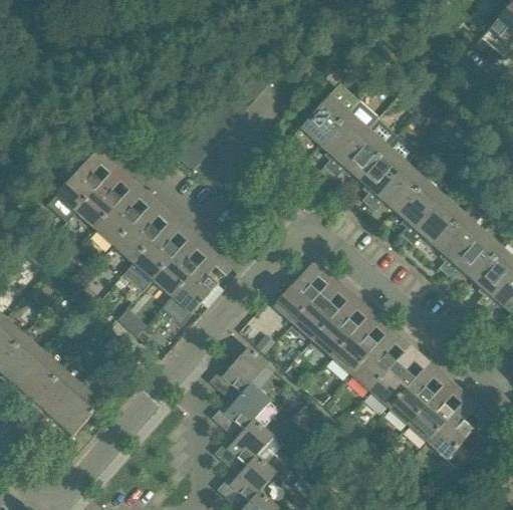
[(509,44),(512,40),(512,0),(498,0),(481,19),(489,26),(475,41),(476,42),(482,36),(505,57),(512,48),(512,46),(509,44)]
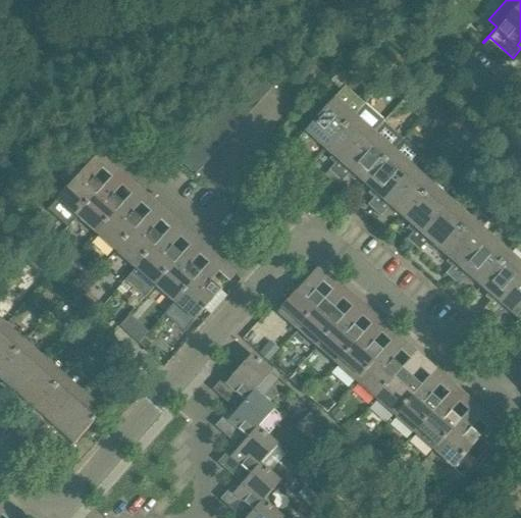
[(476,40),(481,35),(473,28),(469,34),(476,40)]
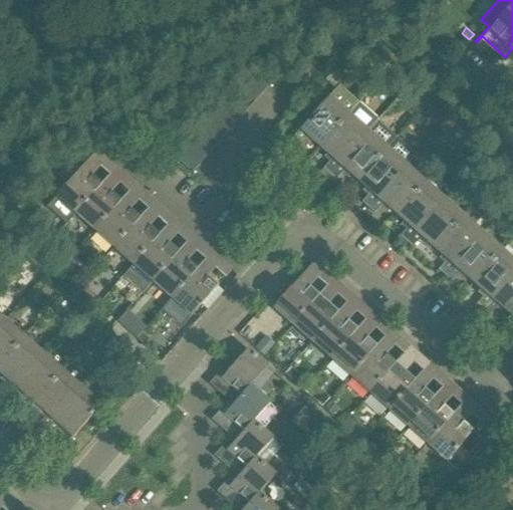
[(335,86),(340,81),(341,82),(348,74),(337,64),(325,77),(335,86)]
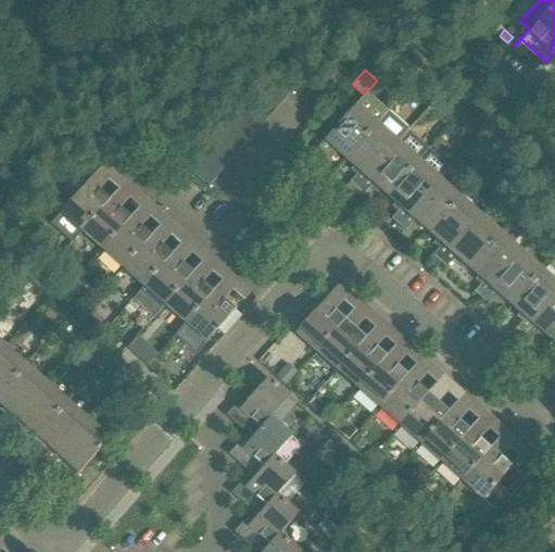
[(414,82),(412,83),(420,90),(421,89),(431,78),(423,72),(414,82)]
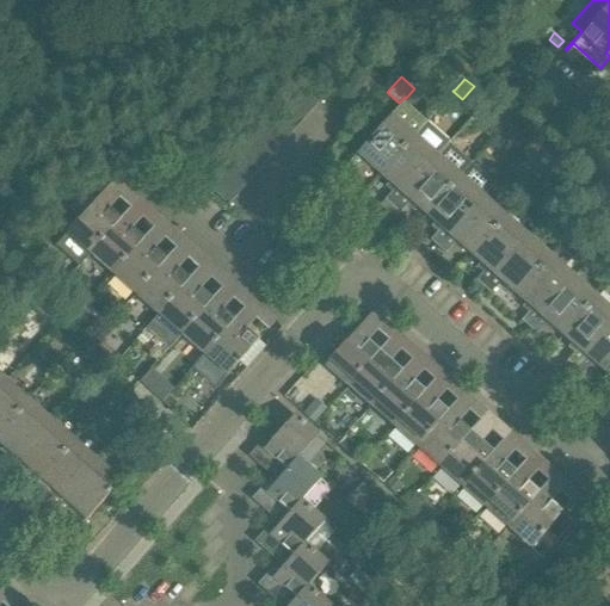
[(406,98),(405,97),(399,103),(356,152),(357,152),(347,162),(355,169),(365,159),(380,172),(427,118),(406,98)]
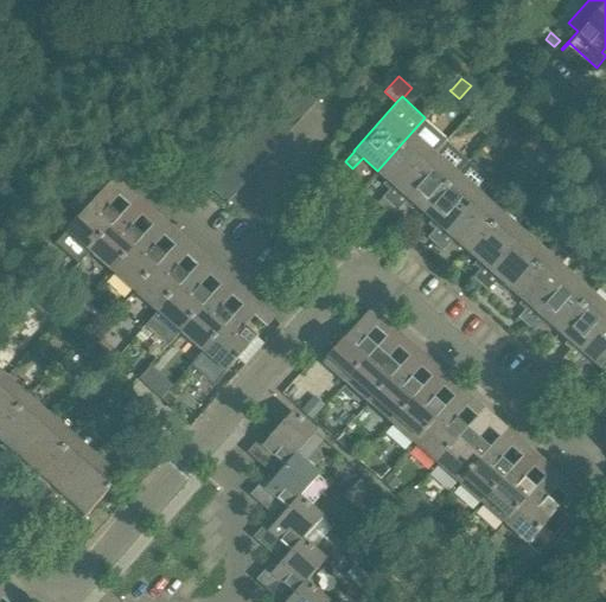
[(506,117),(493,106),(482,117),(495,129),(506,117)]
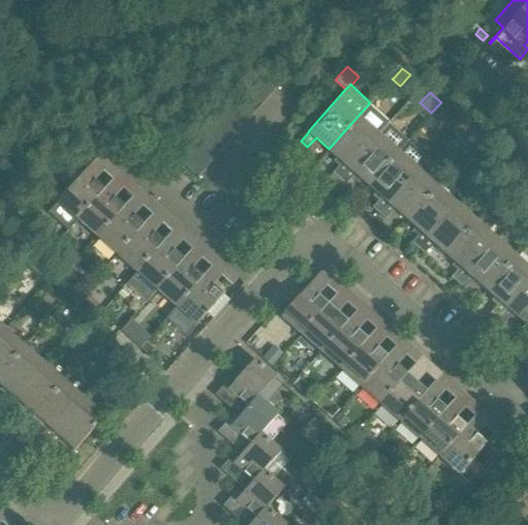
[(370,102),(329,149),(342,160),(334,171),(340,176),(389,121),(387,121),(390,119),(370,102)]
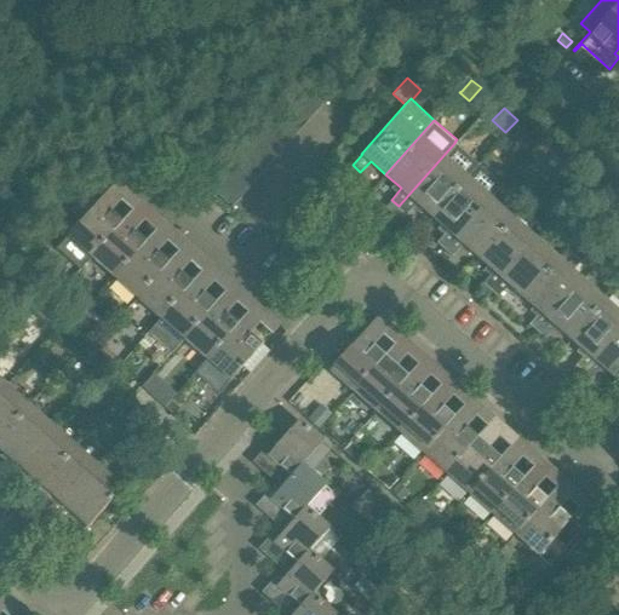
[(536,136),(521,122),(511,132),(526,147),(536,136)]
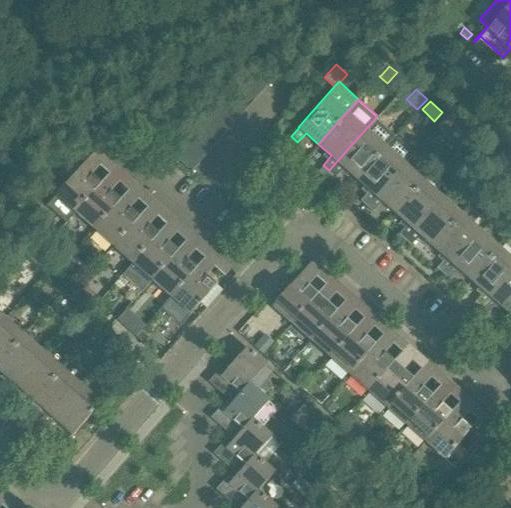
[(376,117),(329,170),(335,175),(344,166),(356,177),(395,134),(376,117)]
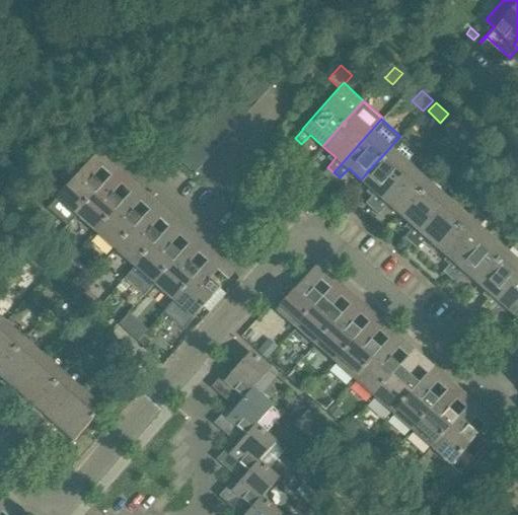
[(420,153),(400,136),(361,179),(375,192),(366,201),(372,206),(411,163),(411,164),(420,153)]
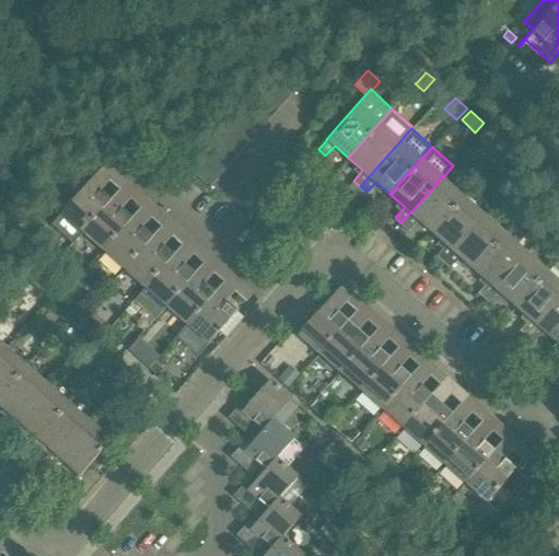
[(128,180),(123,175),(115,183),(121,188),(128,180)]
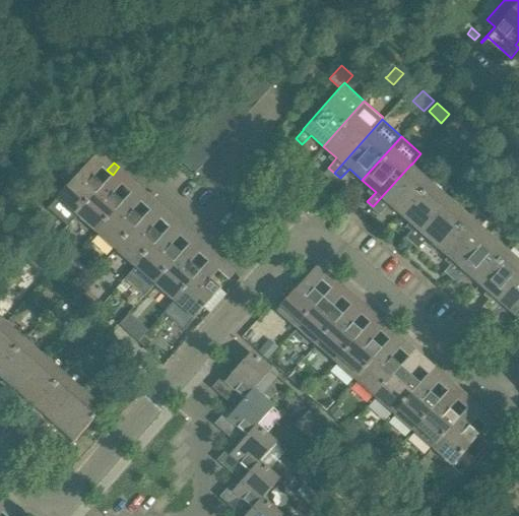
[(431,181),(411,165),(411,164),(373,206),(380,212),(388,203),(401,214),(431,181)]
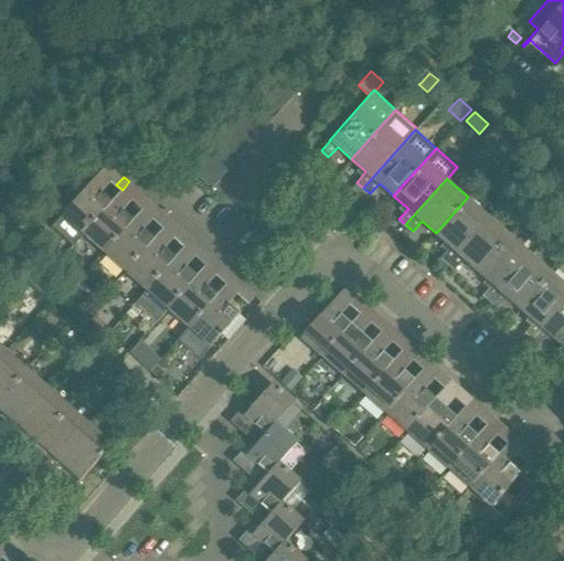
[(84,232),(114,199),(92,180),(63,212),(84,232)]
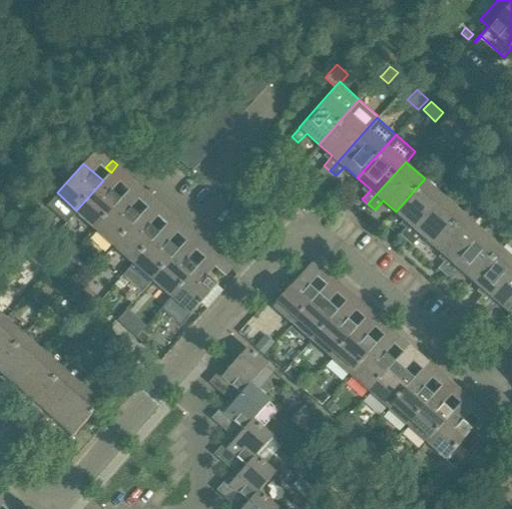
[(444,195),(437,190),(445,181),(434,170),(426,179),(425,178),(396,211),(409,223),(401,232),(406,237),(444,195)]
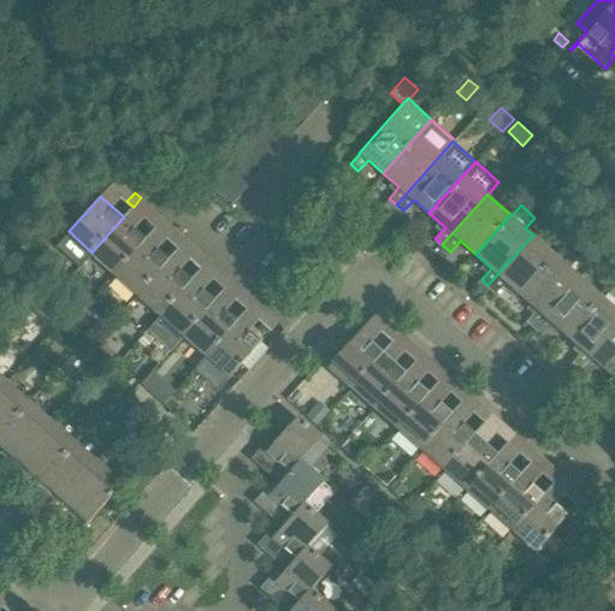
[(164,218),(158,213),(149,221),(157,227),(164,218)]
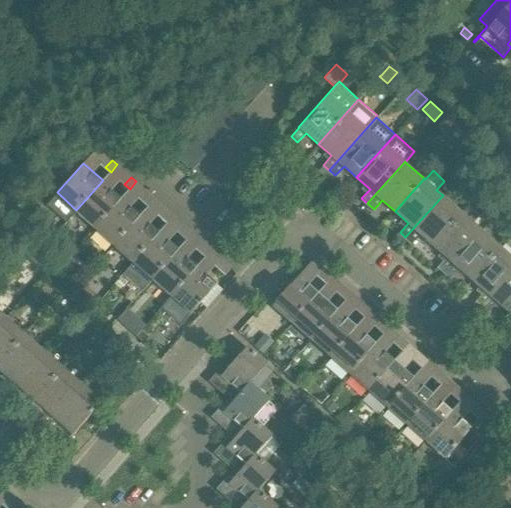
[(122,197),(103,180),(76,210),(96,227),(122,197)]
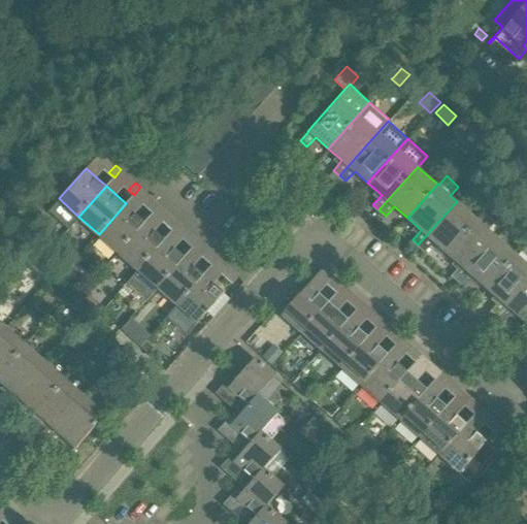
[(160,204),(155,200),(149,207),(154,213),(160,204)]
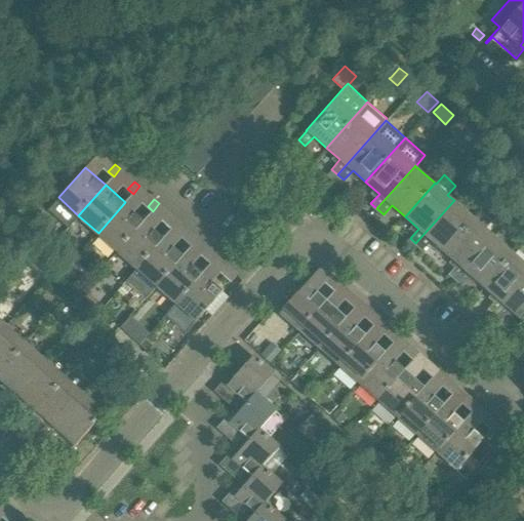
[(474,217),(454,200),(415,243),(422,249),(431,240),(444,251),(474,217)]
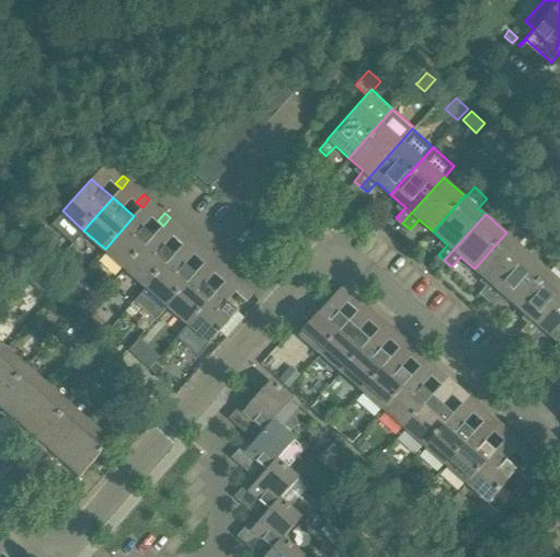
[(134,216),(105,249),(126,268),(155,235),(134,216)]
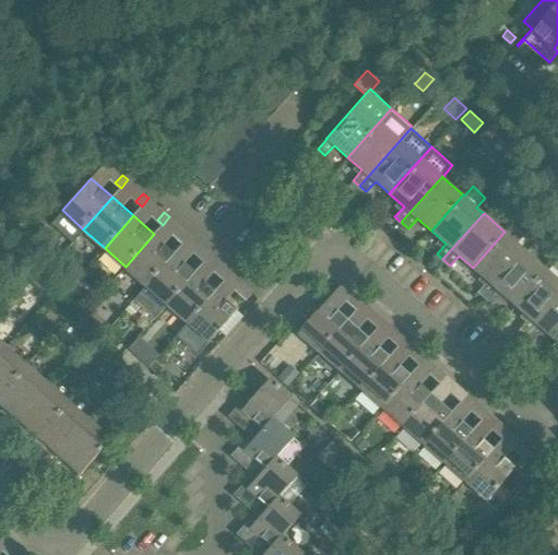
[(190,235),(185,229),(178,238),(183,244),(190,235)]
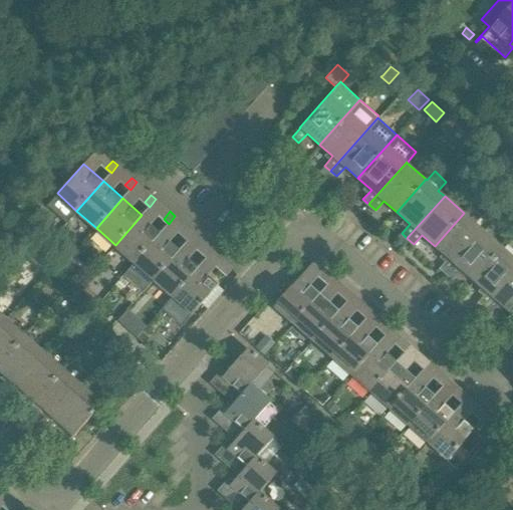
[(483,230),(464,213),(435,246),(448,258),(440,267),(446,272),(483,230)]
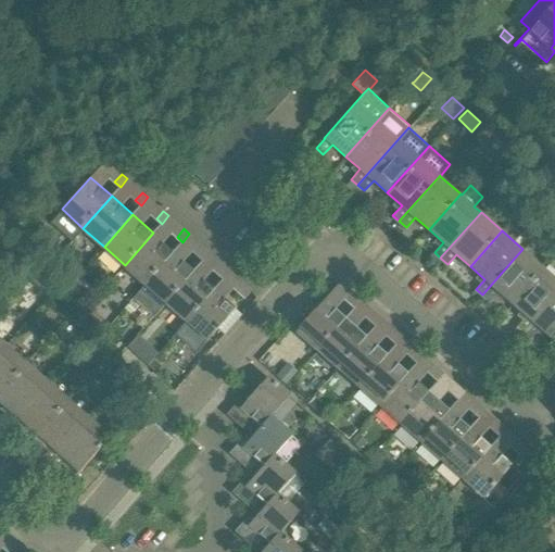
[(174,251),(153,233),(125,265),(146,284),(174,251)]
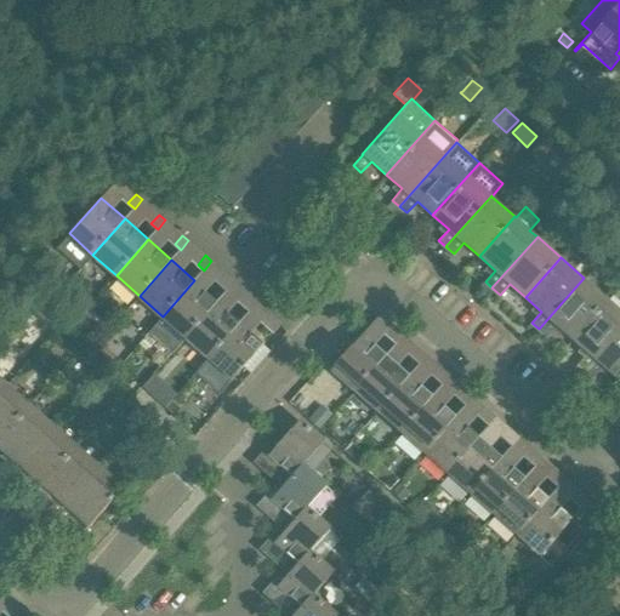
[(221,285),(227,290),(235,281),(228,275),(221,285)]
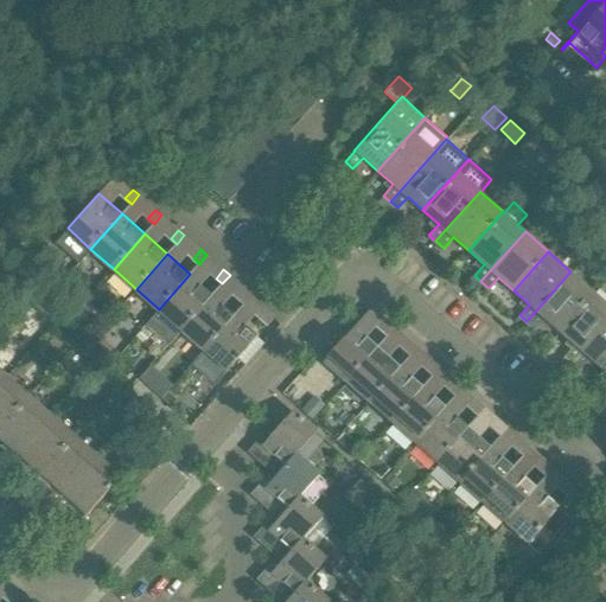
[(593,292),(571,271),(527,321),(534,327),(542,318),(557,331),(593,292)]
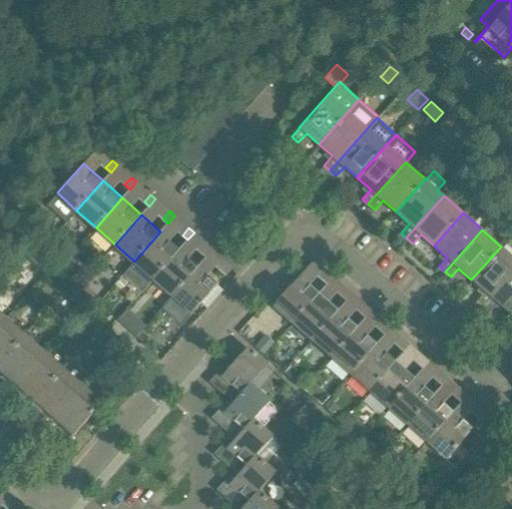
[(160,231),(134,262),(153,279),(179,248),(160,231)]
